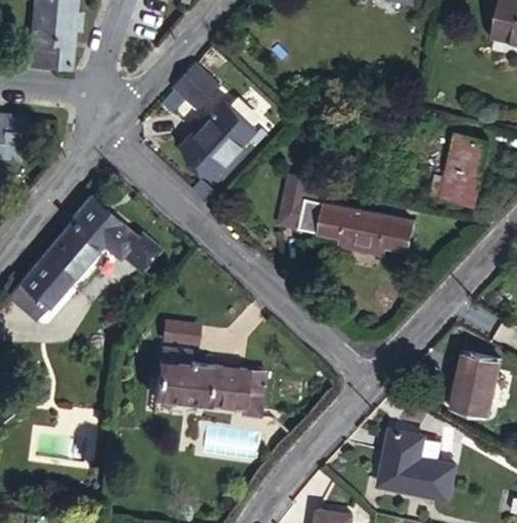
[(31,0),(31,11),(37,11),(35,34),(30,34),(26,68),(71,73),(76,61),(78,39),(84,39),(86,15),(80,14),(81,0),(31,0)]
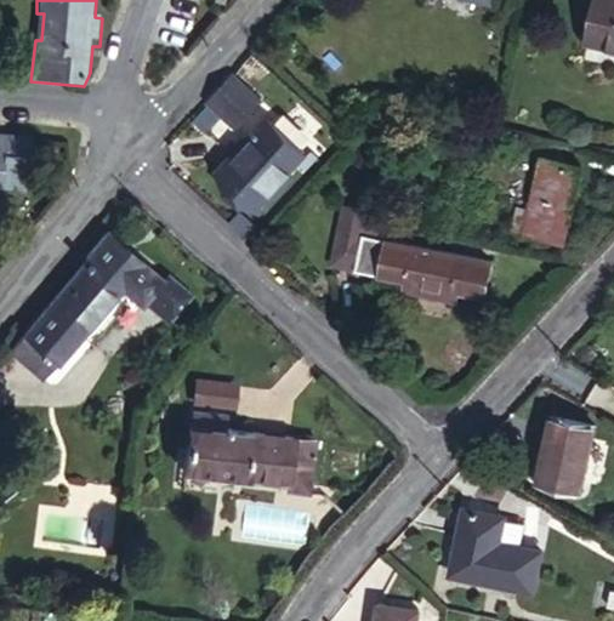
[(613,0),(587,0),(581,32),(613,36),(613,0)]
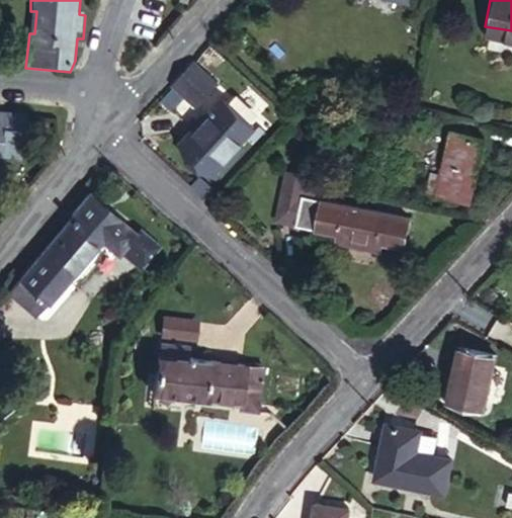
[(216,80),(191,58),(170,81),(195,103),(216,80)]
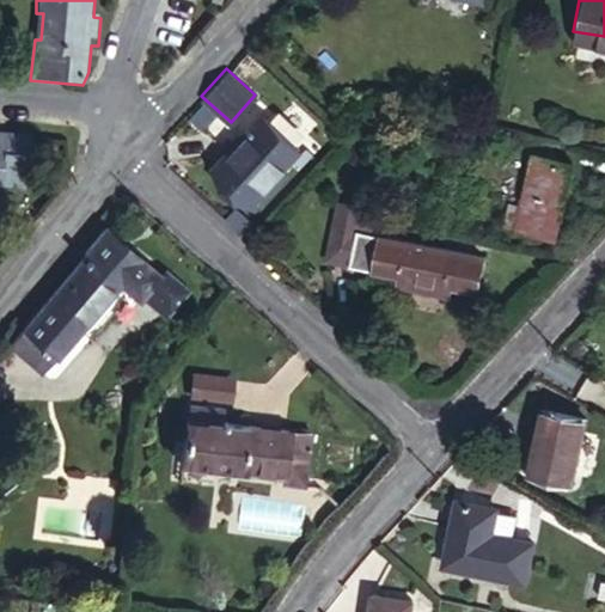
[(299,151),(262,116),(248,130),(285,165),(299,151)]
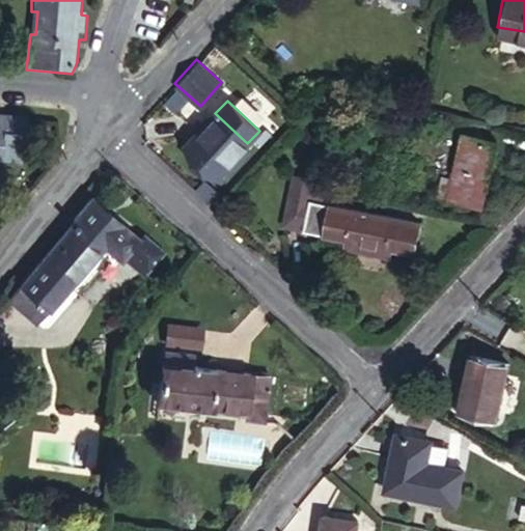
[(223,176),(251,147),(247,143),(215,113),(186,143),(223,176)]
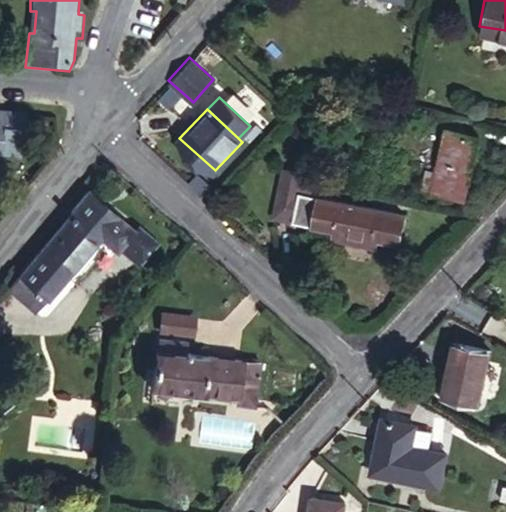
[(0,173),(13,174),(18,135),(0,133),(0,173)]
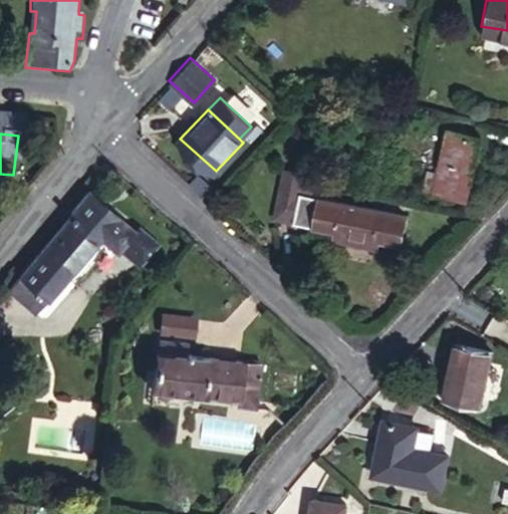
[(447,134),(439,174),(435,197),(465,202),(478,141),(447,134)]
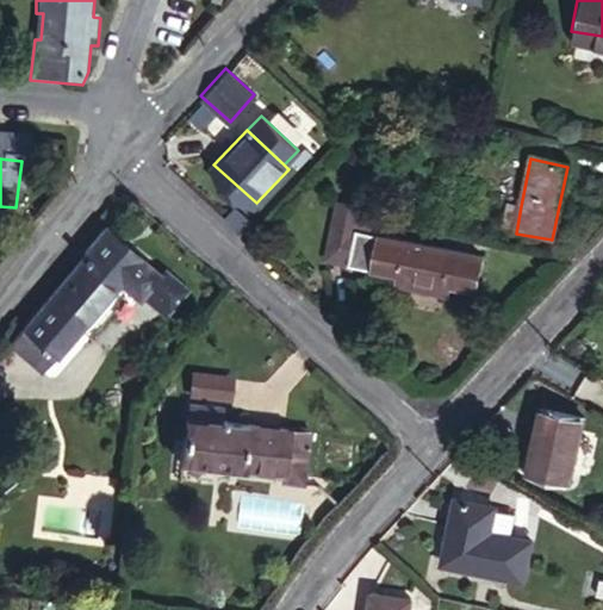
[(510,205),(505,231),(516,234),(521,206),(510,205)]
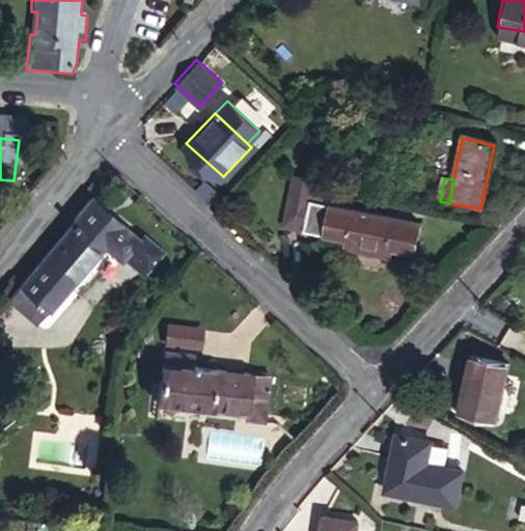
[(95,247),(115,223),(84,196),(67,216),(71,219),(34,261),(64,286),(95,247)]
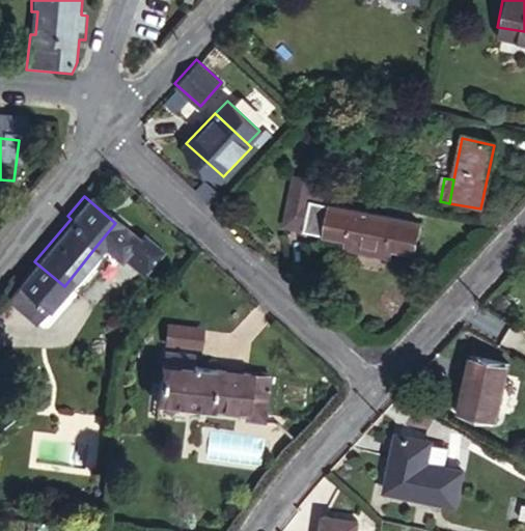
[(412,253),(418,224),(307,200),(301,230),(342,239),(341,246),(350,248),(350,251),(388,259),(391,249),(412,253)]
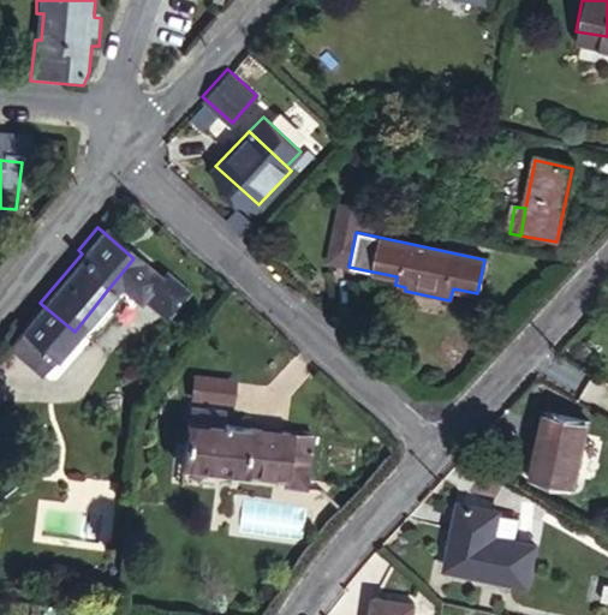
[(152,274),(133,258),(111,286),(129,302),(130,299),(152,274)]
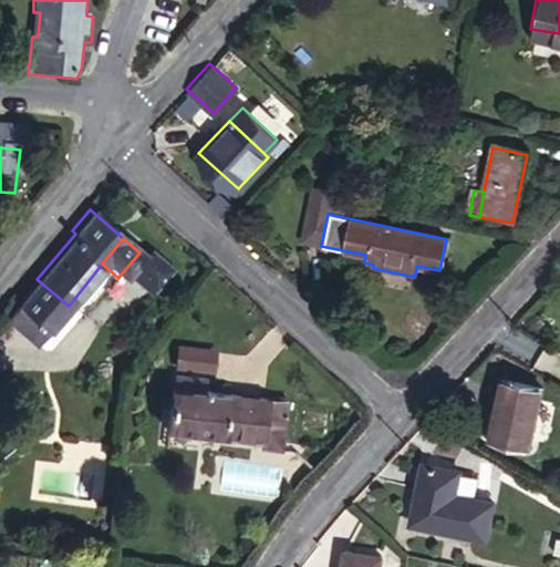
[(145,247),(140,253),(120,276),(143,295),(167,266),(145,247)]
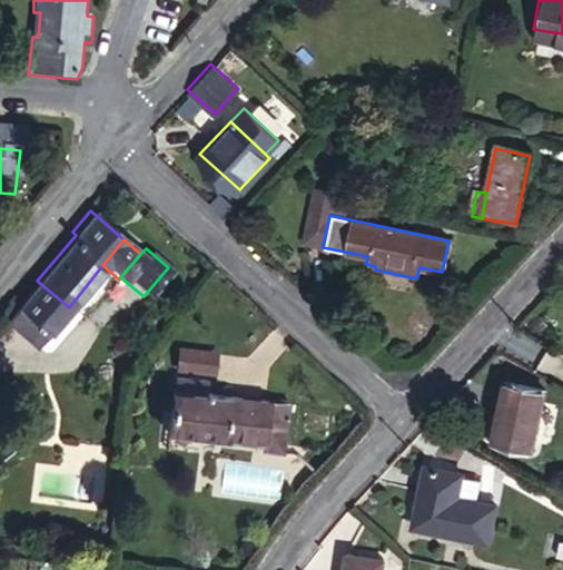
[(69,307),(37,281),(17,306),(47,333),(69,307)]
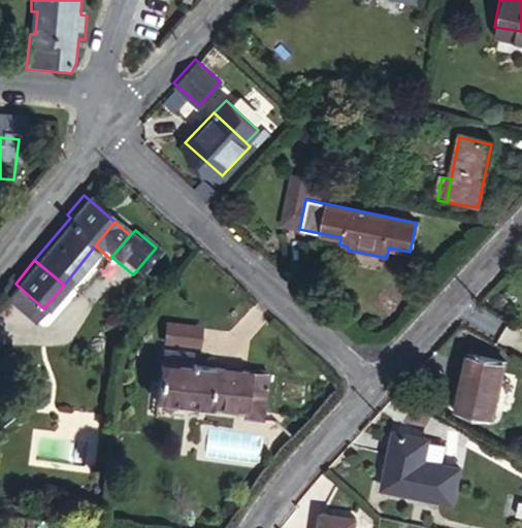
[(43,308),(15,284),(5,296),(34,320),(43,308)]
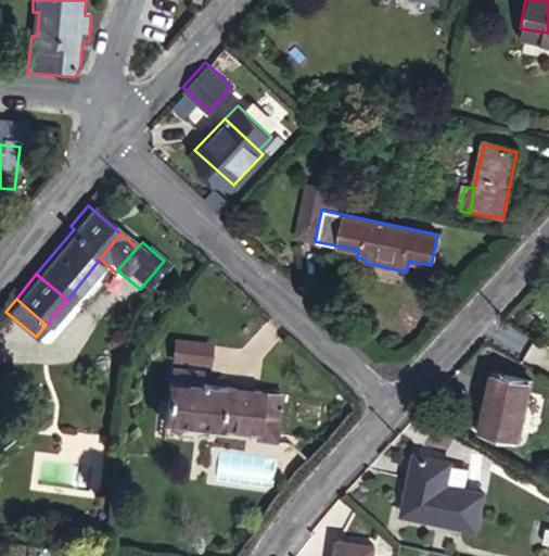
[(166,336),(165,356),(203,359),(205,339),(166,336)]
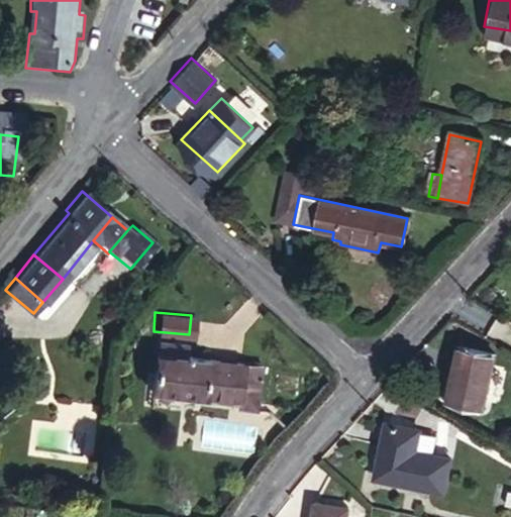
[(252,408),(260,369),(183,356),(184,346),(156,341),(147,392),(252,408)]
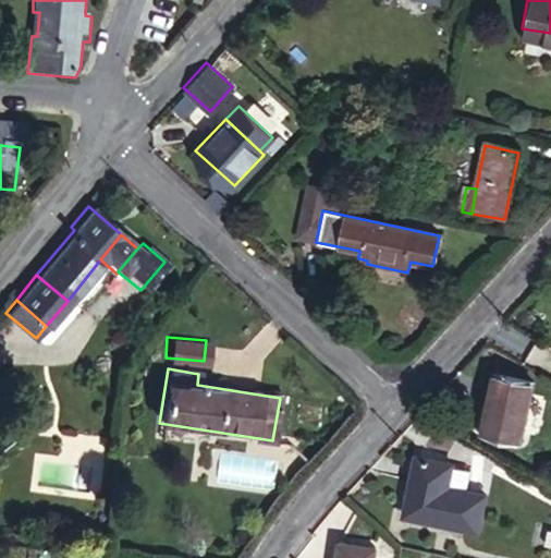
[(523,440),(534,384),(499,377),(488,434),(523,440)]
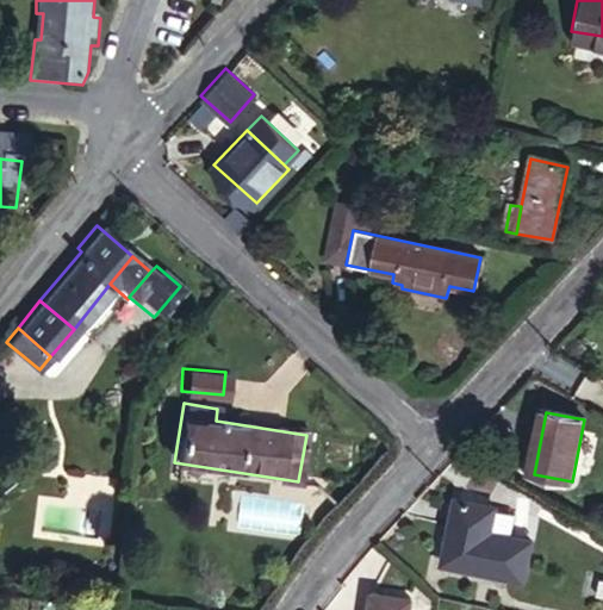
[(492,514),(493,511),(453,503),(441,567),(523,582),(530,540),(510,536),(489,531),(492,514)]
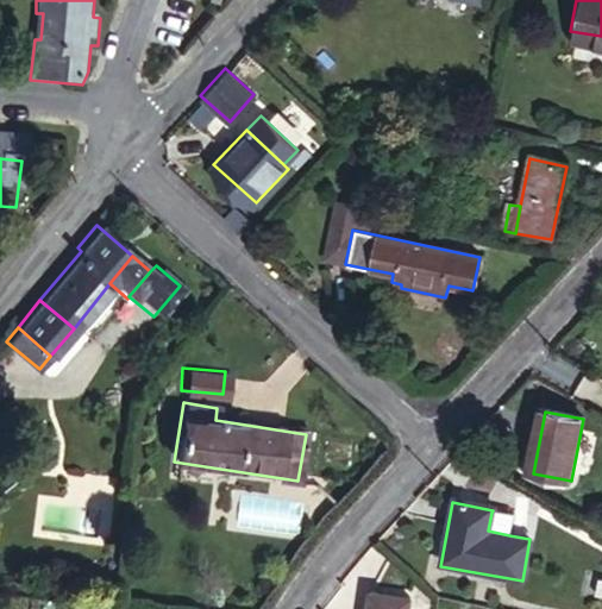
[(509,535),(513,516),(491,513),(488,531),(509,535)]
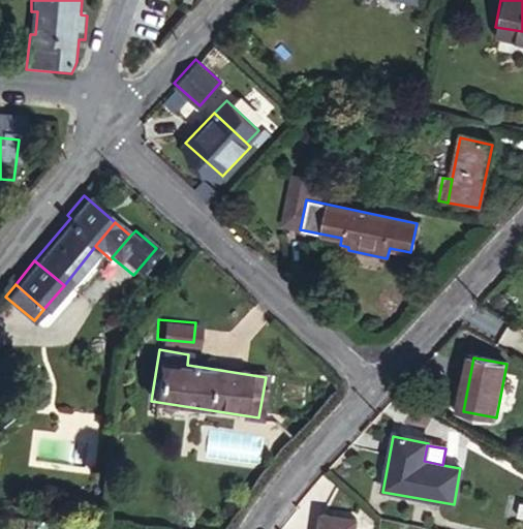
[(522,502),(516,501),(513,515),(522,517),(522,502)]
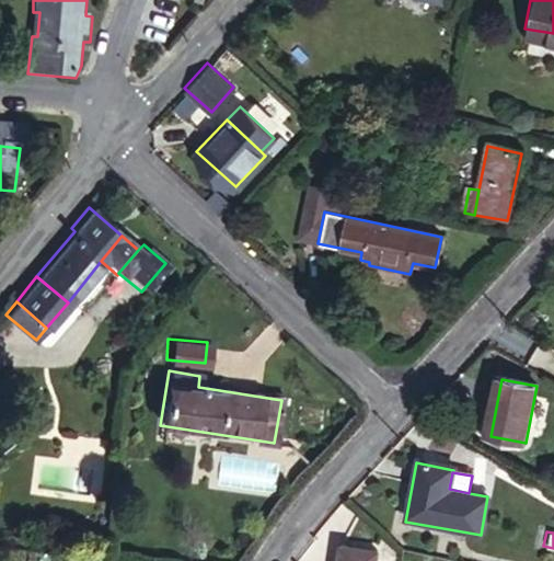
[(371,560),(373,551),(338,545),(335,560),(371,560)]
